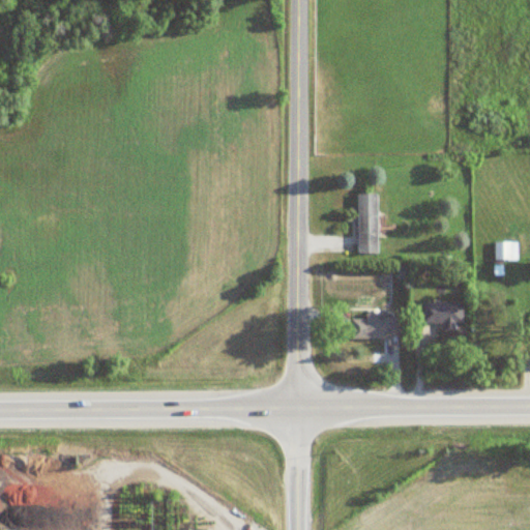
[(377,193),(357,193),(357,252),(377,252),(377,193)]
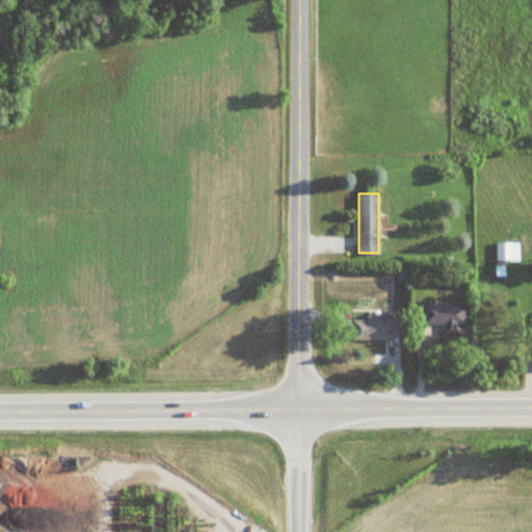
[(519,261),(519,242),(496,242),(496,261),(519,261)]
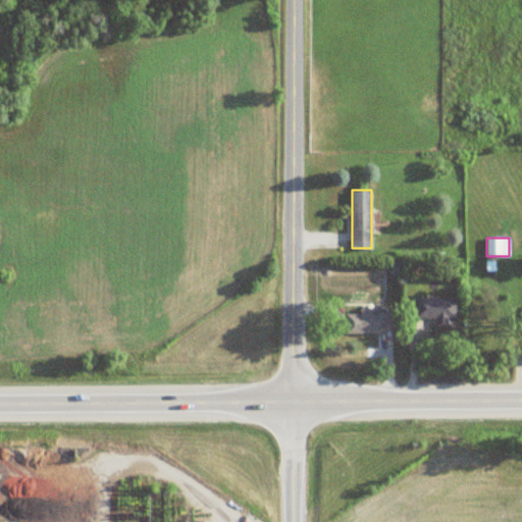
[(455,318),(455,298),(415,298),(415,318),(455,318)]
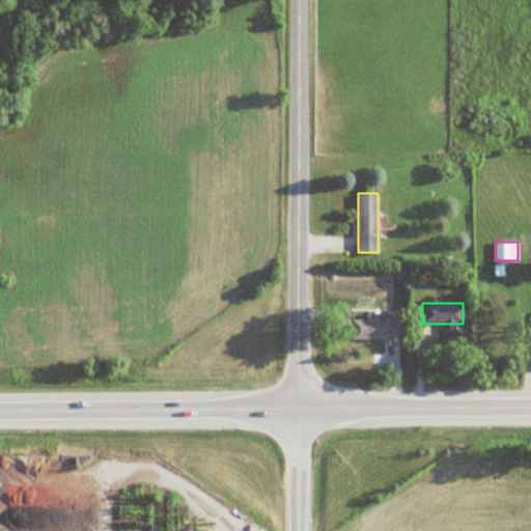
[(387,338),(388,333),(400,333),(400,315),(353,315),(352,338),(387,338)]
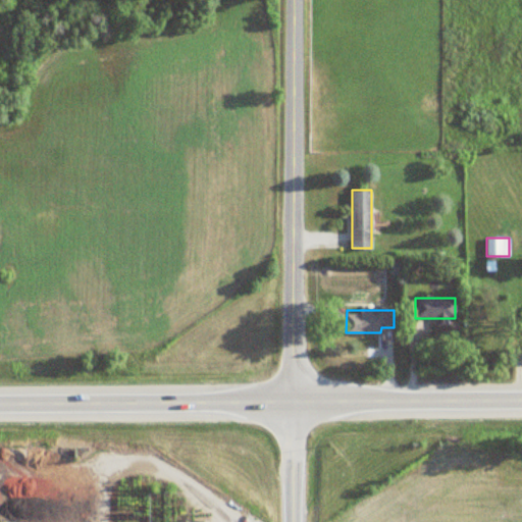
[(163,505),(171,505),(171,493),(163,493),(163,505)]
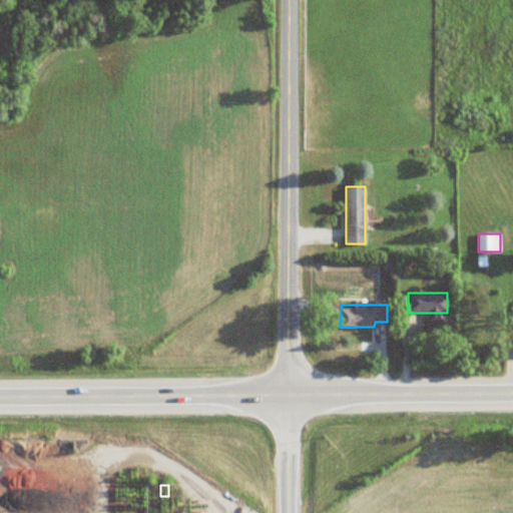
All buildings are outlined.
